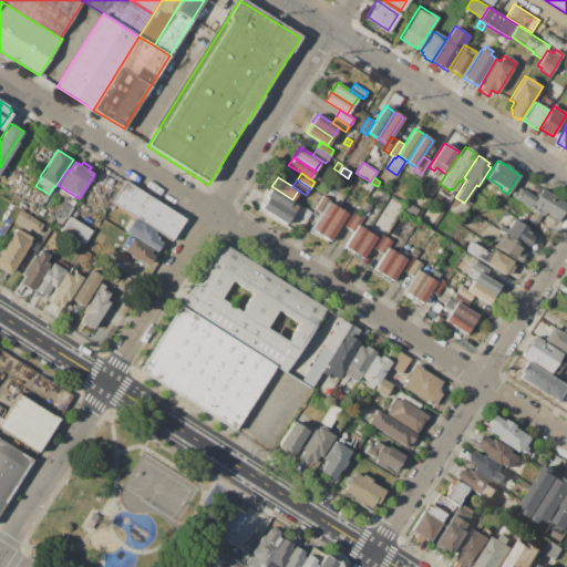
[(185,219),(172,240),(111,203),(124,181),(185,219)]
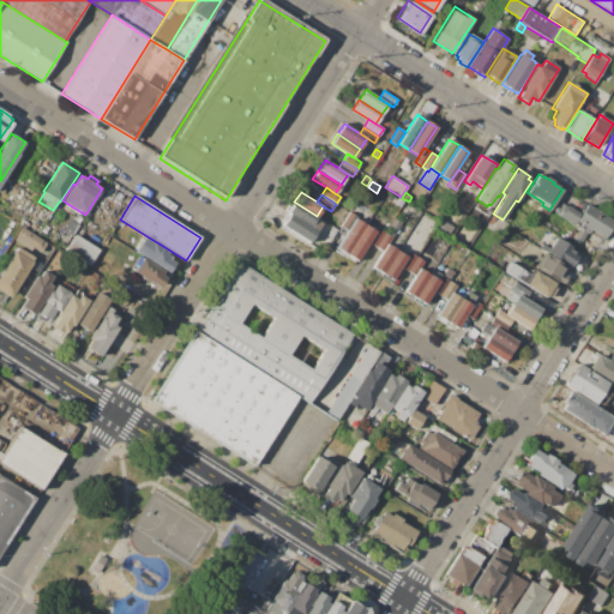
[(404,202),(399,208),(391,202),(395,196),(404,202)]
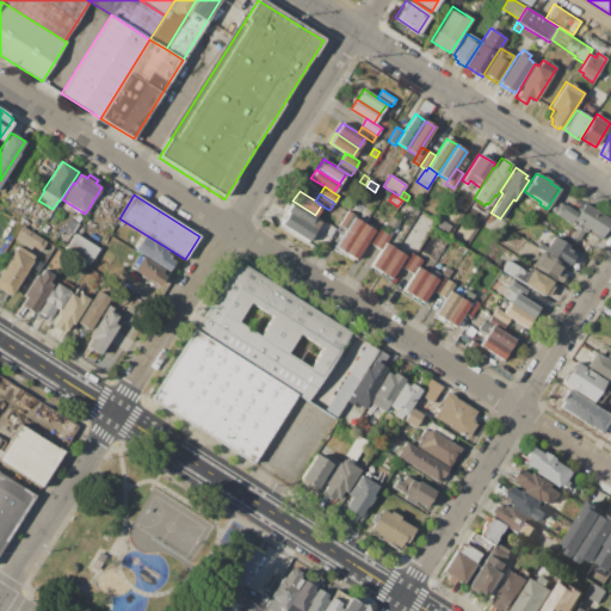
[(315,215),(314,218),(320,222),(316,229),(289,211),(285,210),(291,199),(292,201),(315,215)]
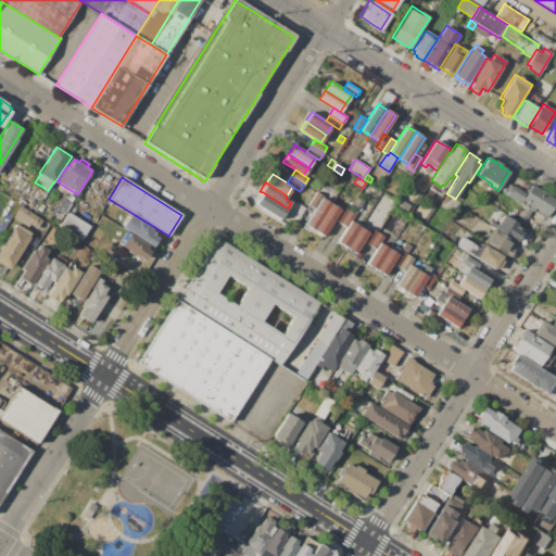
[(431,181),(436,185),(430,193),(426,190),(431,181)]
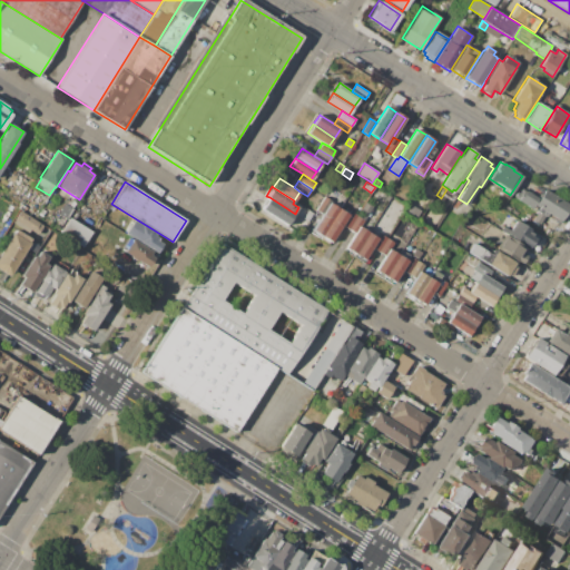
[(544,189),(569,205),(558,224),(554,222),(557,219),(549,215),(547,218),(537,212),(539,207),(536,206),(533,209),(518,199),(520,196),(522,197),(527,190),(539,198),(544,189)]
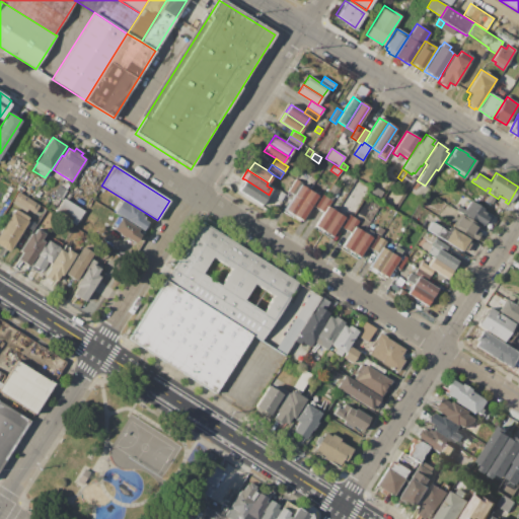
[(301,184),(294,196),(288,192),(296,178),(302,182),(301,184)]
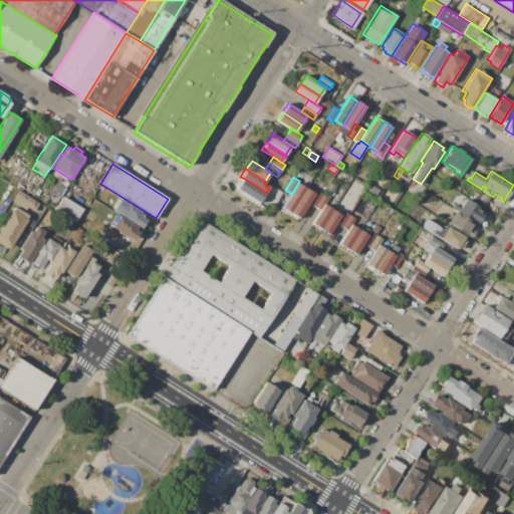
[(266,193),(258,205),(235,190),(243,178),(266,193)]
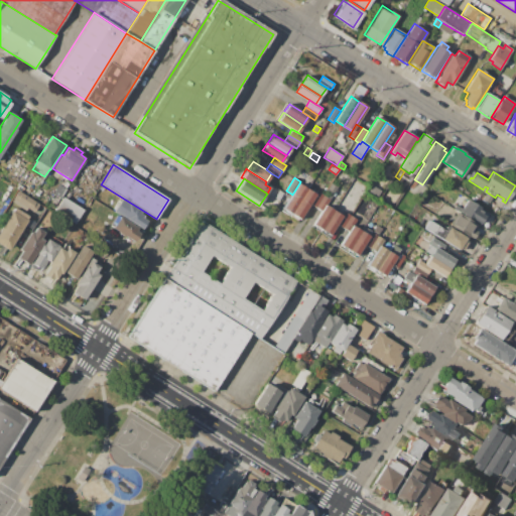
[(307,188),(290,216),(282,211),(292,195),(299,183),(307,188)]
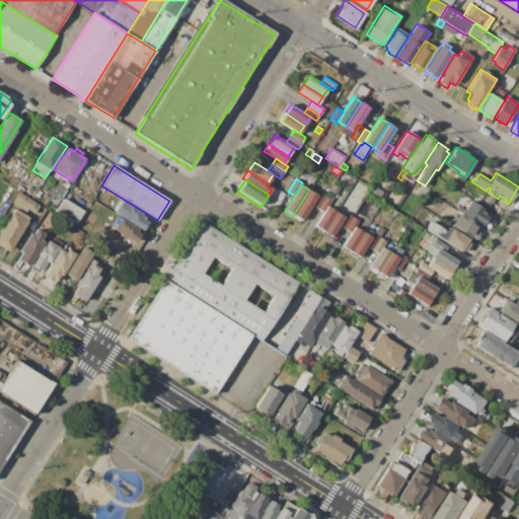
[(331,200),(325,196),(334,184),(340,188),(331,200)]
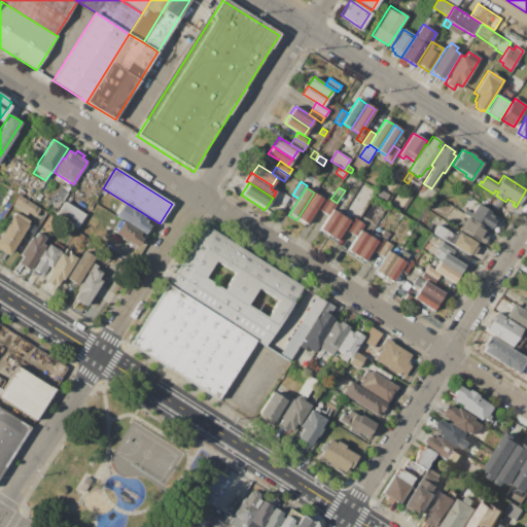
[(316,209),(305,225),(296,220),(314,192),(322,199),(316,209)]
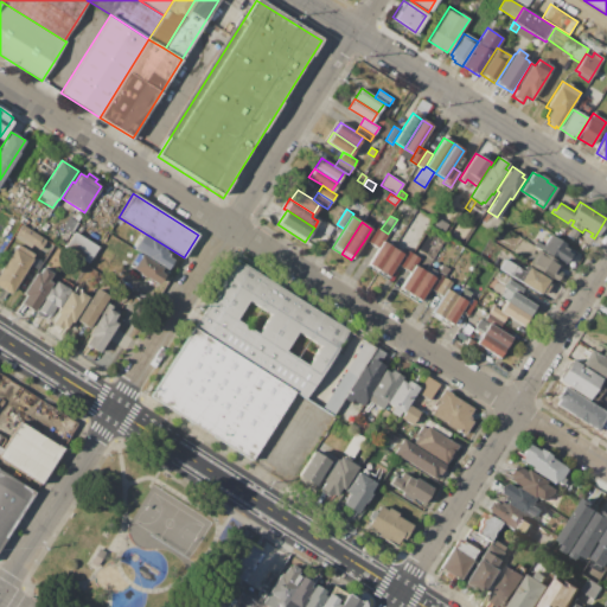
[(21,224),(46,240),(40,249),(32,244),(30,249),(13,237),(21,224)]
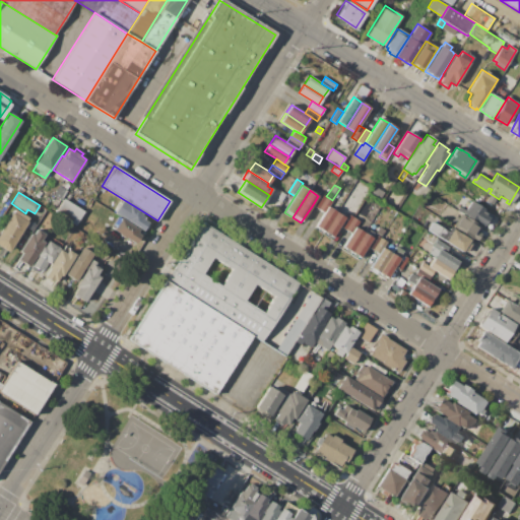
[(286,195),(281,202),(277,199),(281,192),(286,195)]
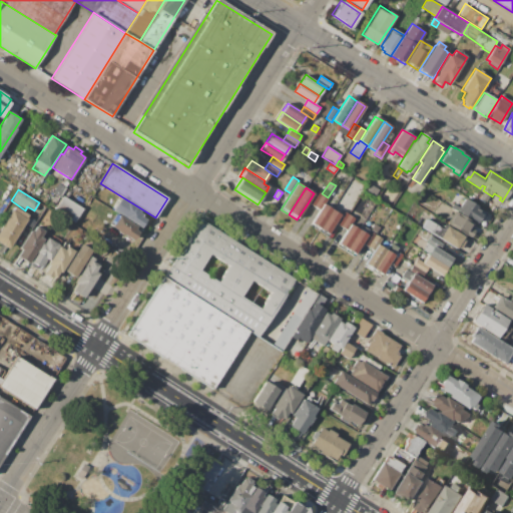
[(314,206),(308,203),(314,193),(316,190),(322,193),(314,206)]
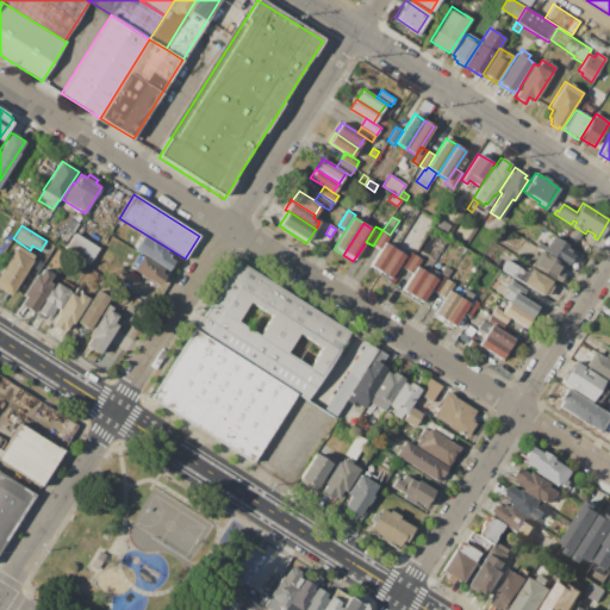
[(405,255),(394,249),(409,228),(419,235),(409,251),(408,250),(405,255)]
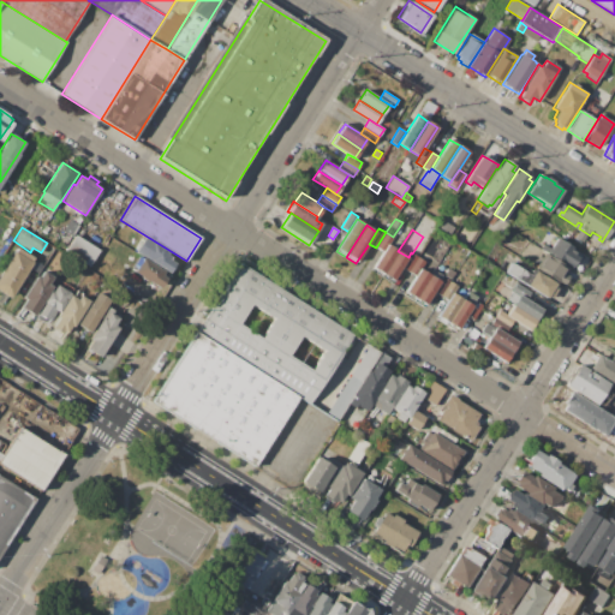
[(388,245),(383,252),(376,248),(386,232),(393,237),(388,245)]
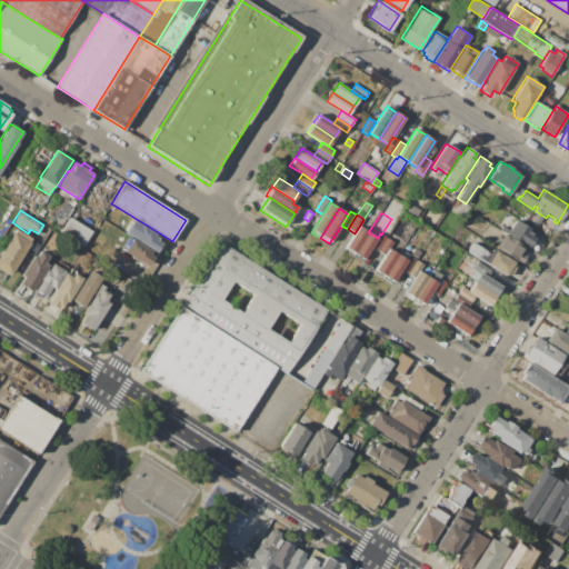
[(92,232),(82,247),(60,233),(70,218),(92,232)]
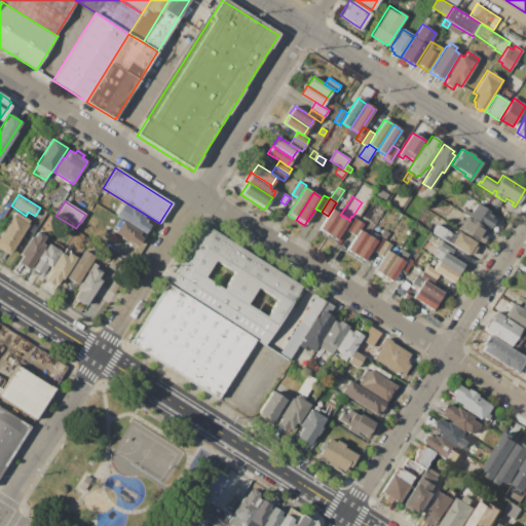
[(115,215),(123,201),(145,215),(143,218),(146,220),(144,223),(149,226),(144,233),(115,215)]
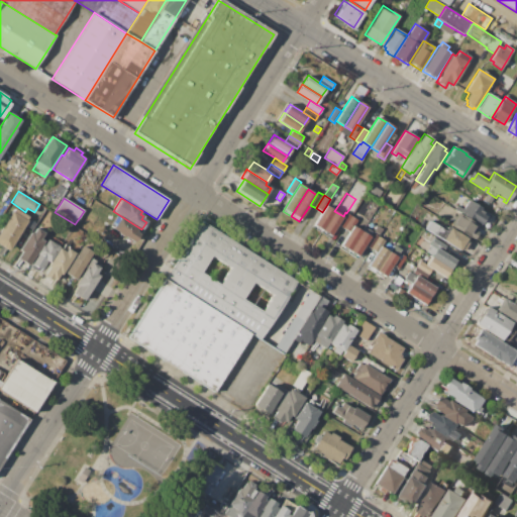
[(280,202),(276,209),(270,204),(274,198),(280,202)]
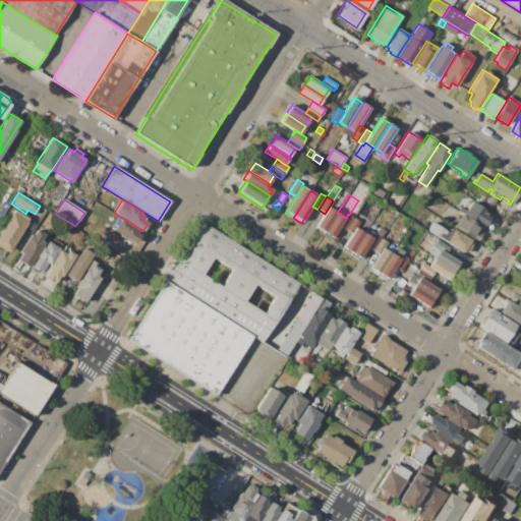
[(484,227),(477,222),(476,223),(467,218),(468,216),(464,214),(472,201),(484,209),(482,212),(487,215),(486,217),(489,219),(484,227)]
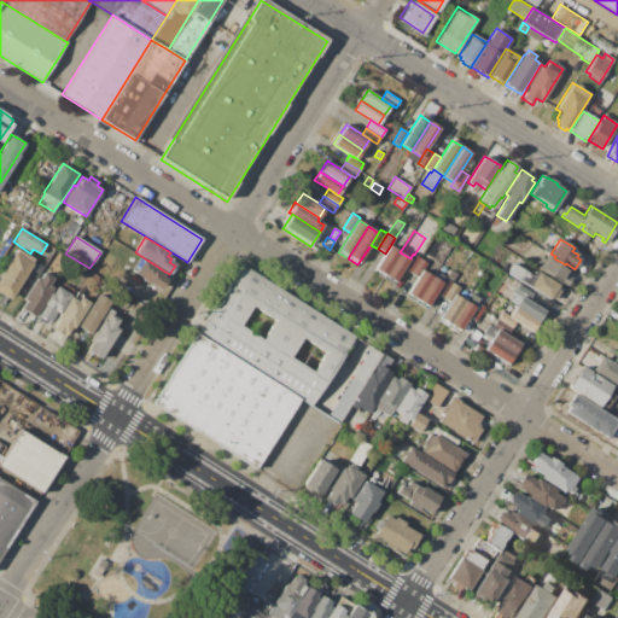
[(400,252),(384,278),(374,272),(385,254),(390,246),(400,252)]
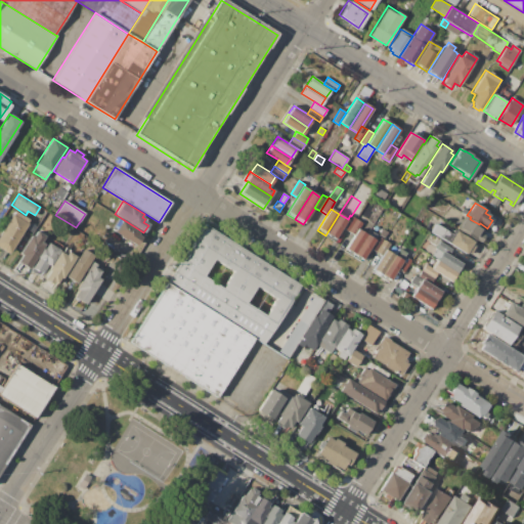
[(8,254),(0,248),(0,232),(12,214),(13,215),(15,211),(29,219),(27,223),(28,224),(8,254)]
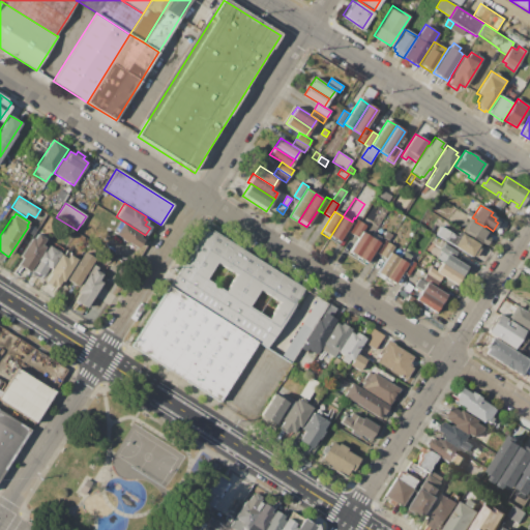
[(346,231),(337,243),(329,238),(343,216),(352,222),(346,231)]
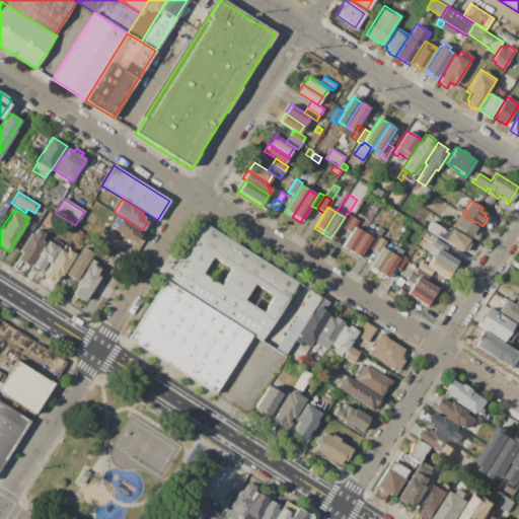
[(345,230),(339,226),(345,217),(347,213),(348,214),(353,217),(345,230)]
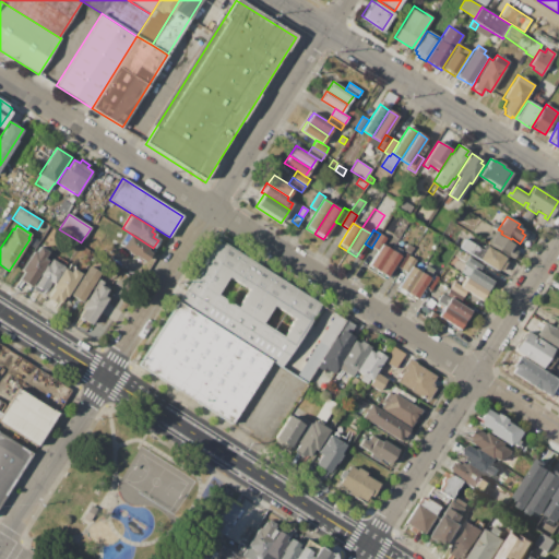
[(508,258),(487,245),(496,230),(516,244),(513,250),(516,252),(512,259),(509,257),(508,258)]
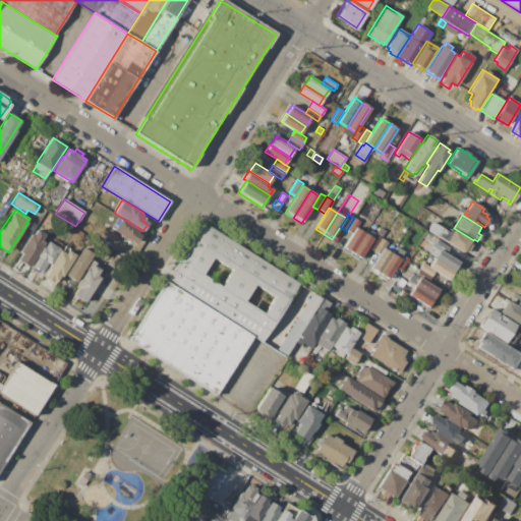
[(355,228),(351,234),(346,231),(354,218),(359,221),(355,228)]
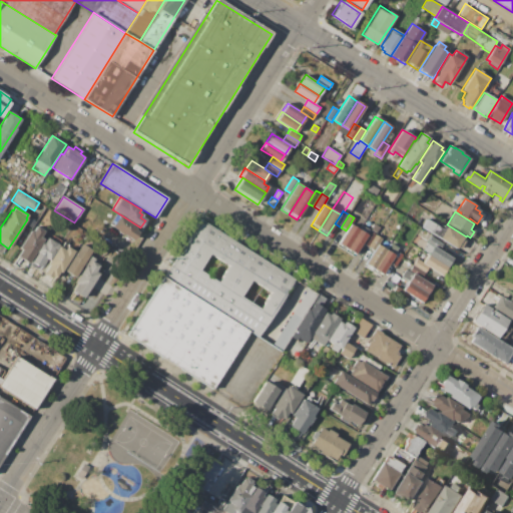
[(118,215),(136,226),(134,230),(138,232),(133,240),(111,226),(118,215)]
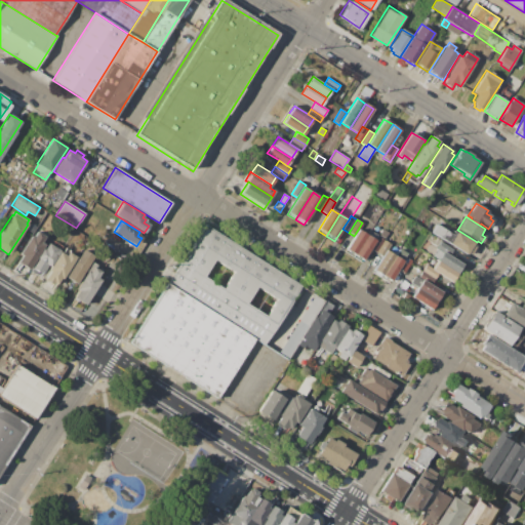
[(168,283),(205,225),(301,286),(264,345),(255,339),(168,283)]
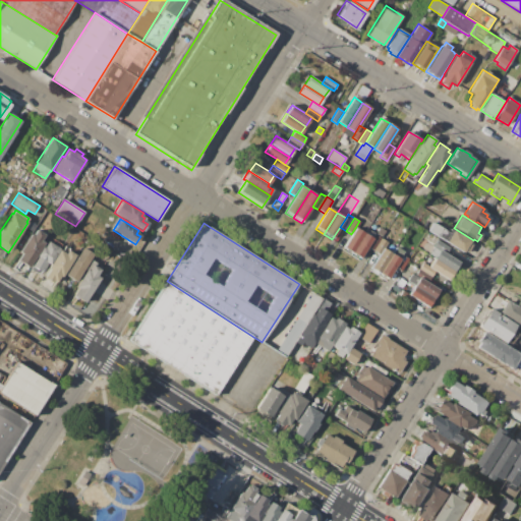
[(454,229),(446,242),(428,231),(433,223),(449,232),(452,228),(454,229)]
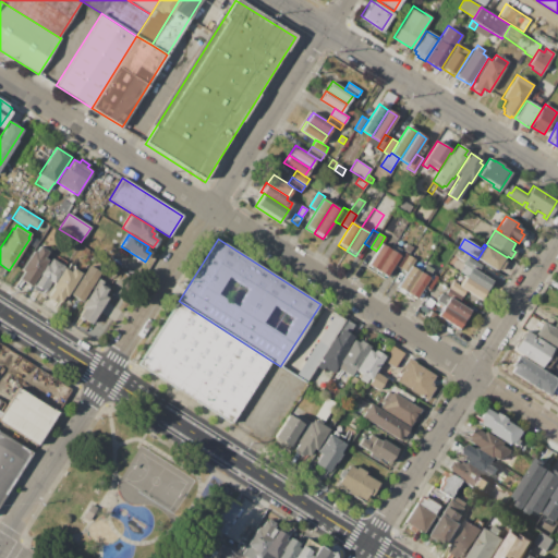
[(33,251),(29,255),(23,251),(28,242),(35,246),(33,251)]
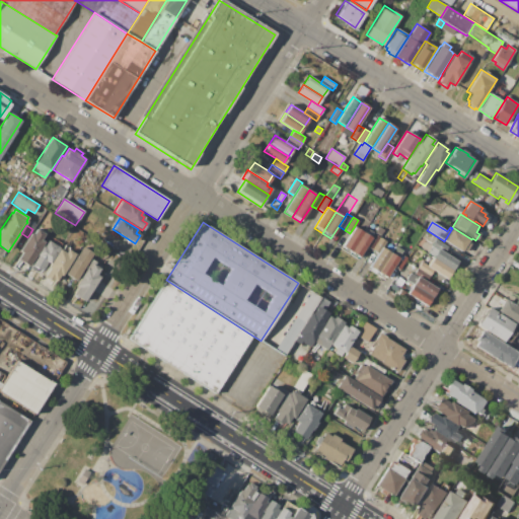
[(363,232),(351,252),(342,246),(350,233),(354,227),(363,232)]
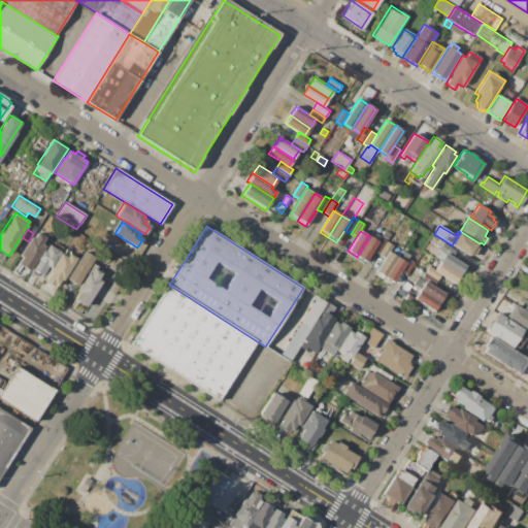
[(387,240),(382,237),(386,231),(391,234),(387,240)]
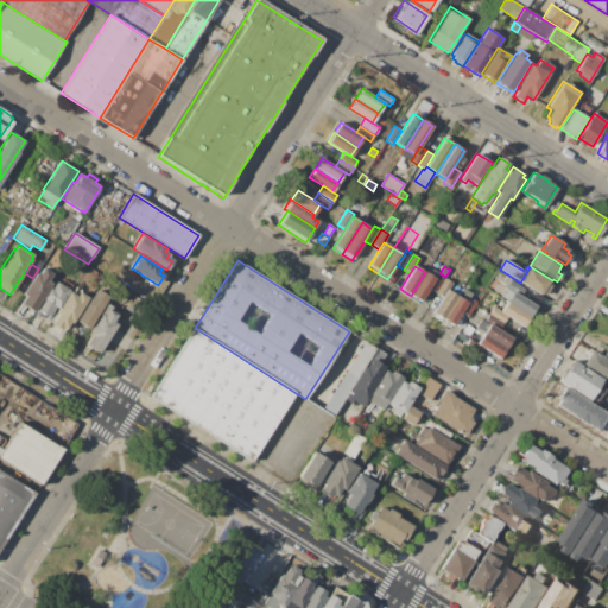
[(33,312),(20,304),(25,296),(23,293),(32,278),(36,273),(38,274),(43,267),(52,273),(49,279),(52,283),(50,287),(42,299),(33,312)]
